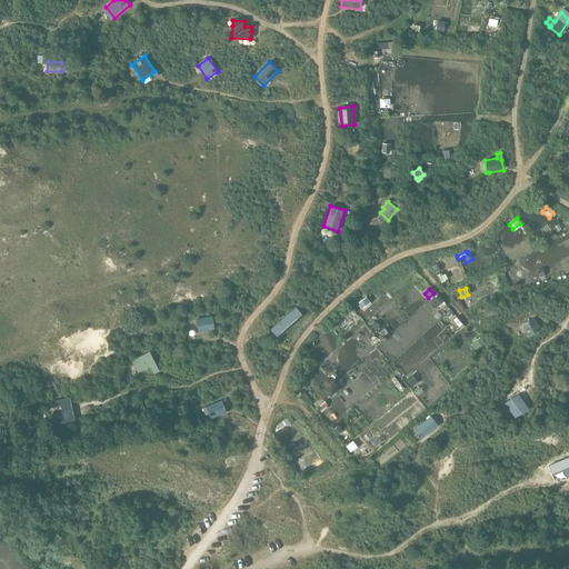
[(433,300),(432,300),(437,305),(442,300),(438,296),(433,300)]
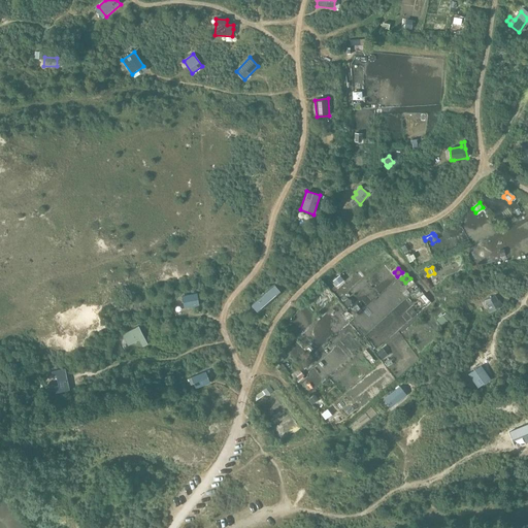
[(341,283),(337,277),(332,282),(336,287),(341,283)]
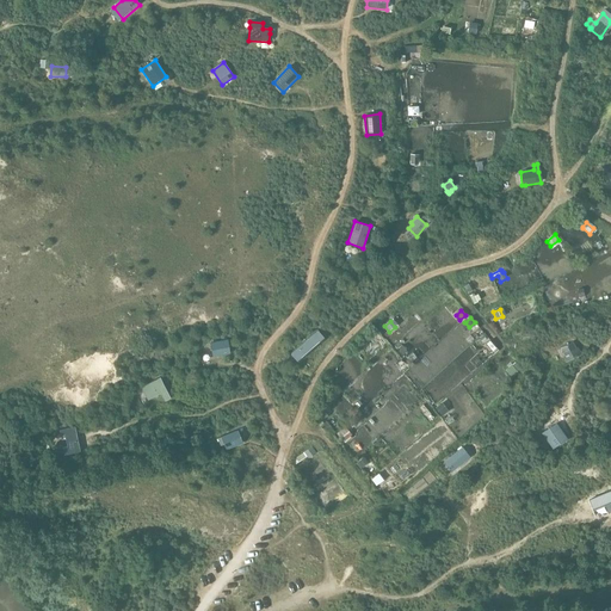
[(318,331),(290,355),(297,362),(325,338),(318,331)]
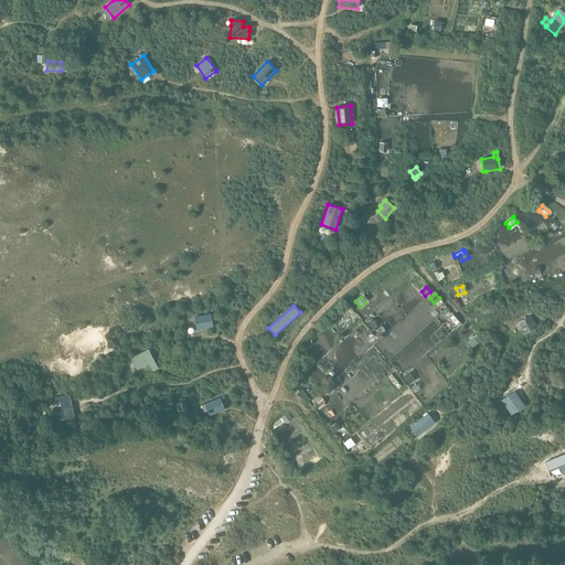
[(193,318),(196,330),(213,328),(211,315),(193,318)]
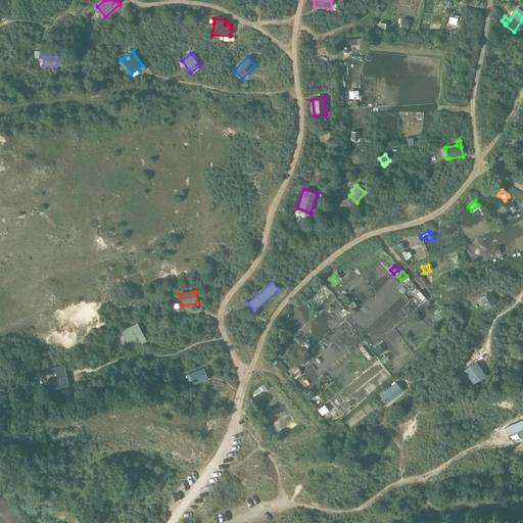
[(484,312),(497,303),(494,297),(493,297),(490,292),(479,298),(483,305),(481,306),(484,312)]
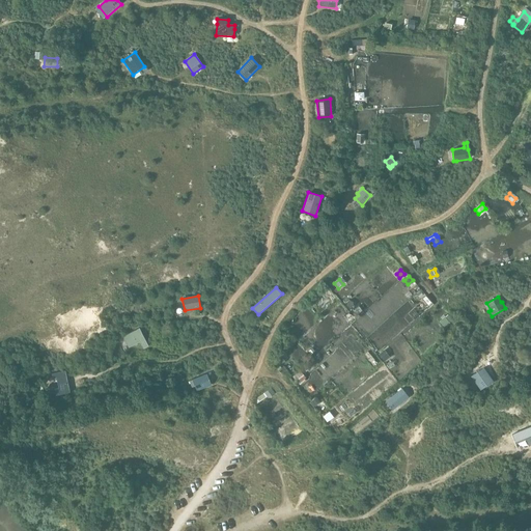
[(439,319),(443,326),(451,320),(447,313),(439,319)]
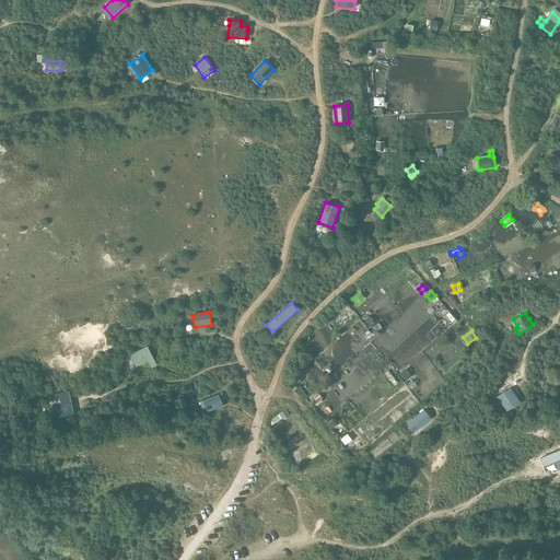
[(129,356),(136,368),(150,360),(144,348),(129,356)]
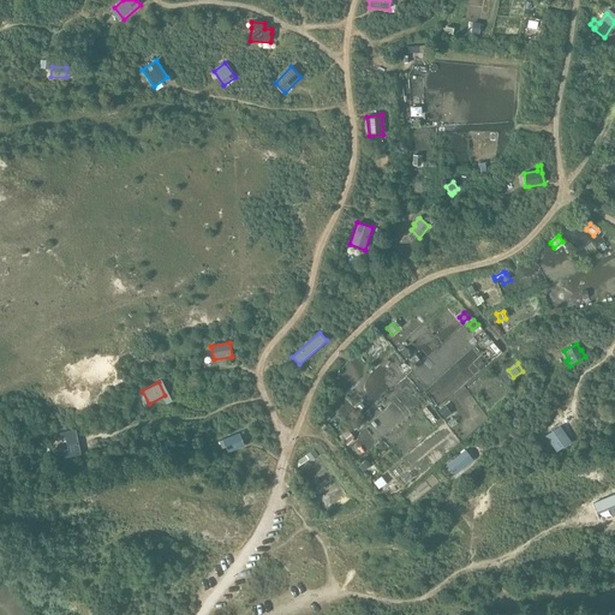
[(439,412),(442,417),(448,412),(443,407),(439,412)]
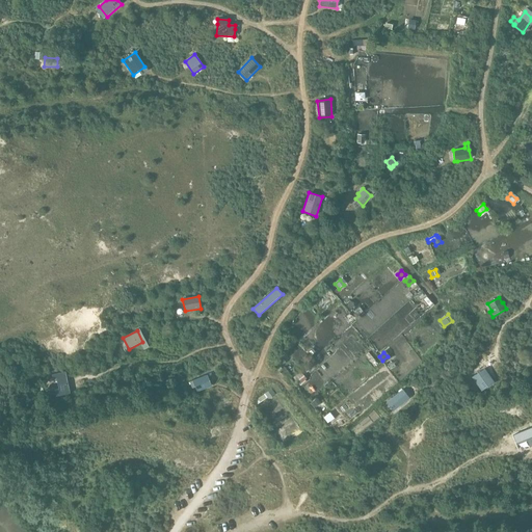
[(494,382),(484,369),(471,377),(474,381),(473,381),(475,384),(476,384),(481,392),(494,382)]
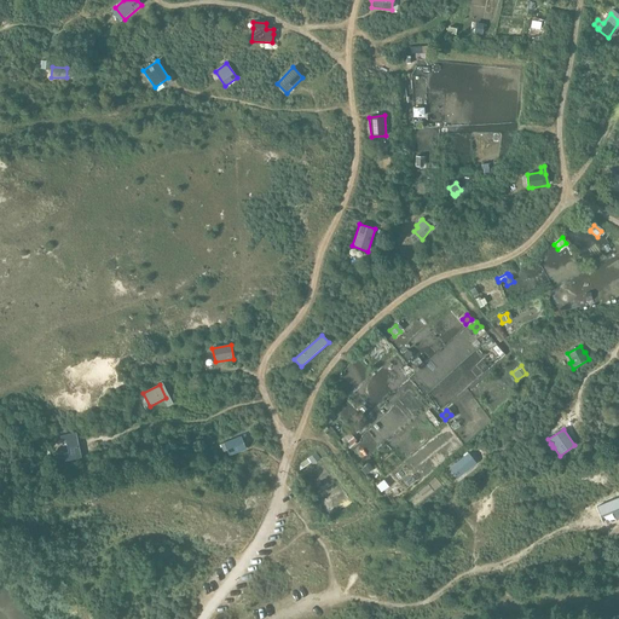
[(357,441),(350,433),(341,440),(347,449),(357,441)]
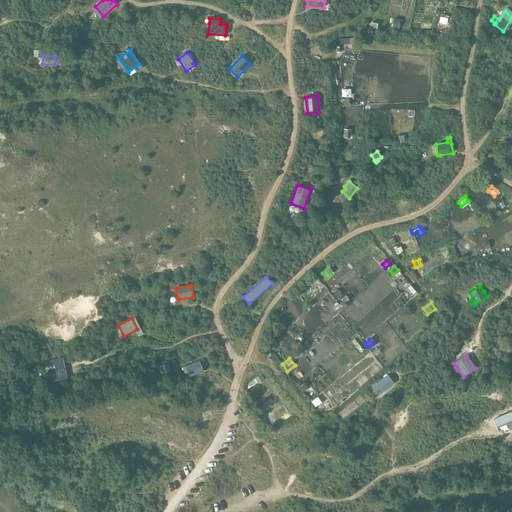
[(63,359),(50,361),(50,365),(54,365),(57,377),(53,378),(54,382),(67,379),(63,359)]
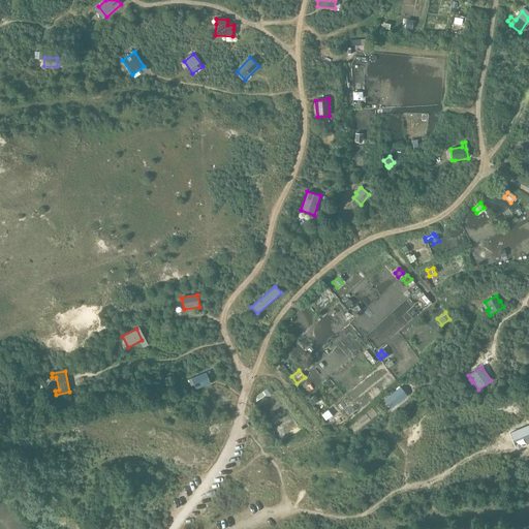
[(210,384),(206,373),(191,378),(195,391),(210,384)]
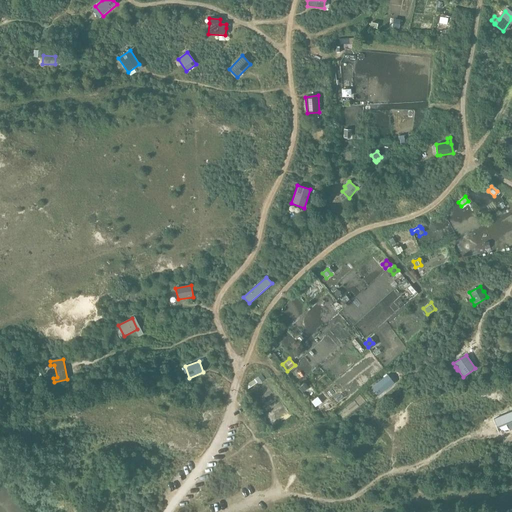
[(258,384),(264,380),(261,375),(248,385),(248,390),(257,383),(258,384)]
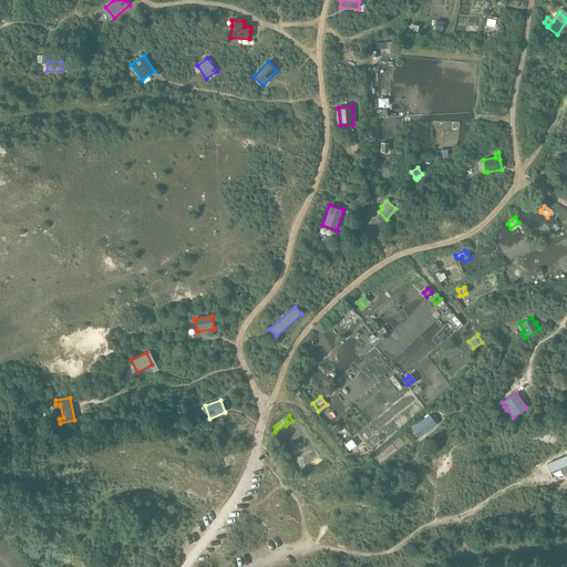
[(430,416),(413,429),(420,437),(436,424),(430,416)]
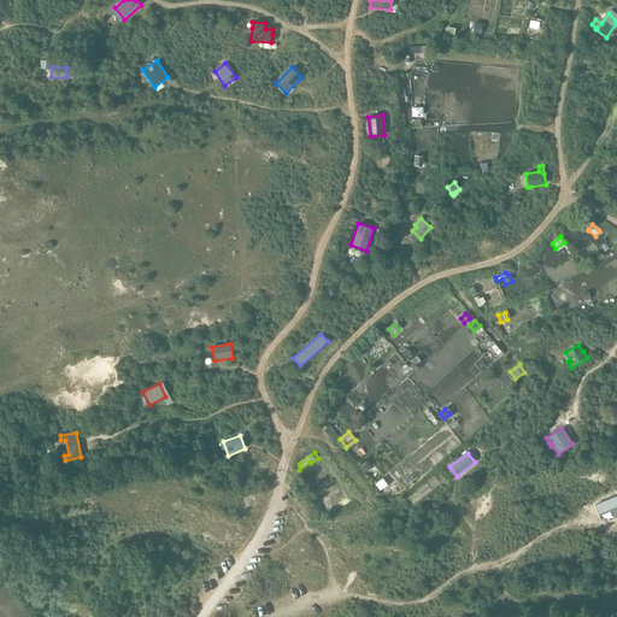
[(360,466),(362,468),(365,472),(371,468),(366,462),(360,466)]
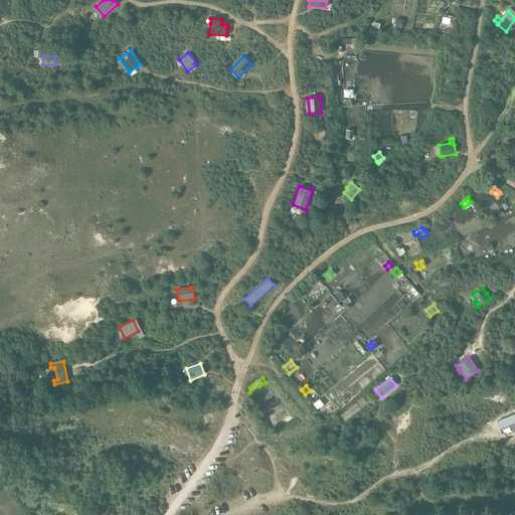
[(319,400),(313,404),(317,410),(323,405),(319,400)]
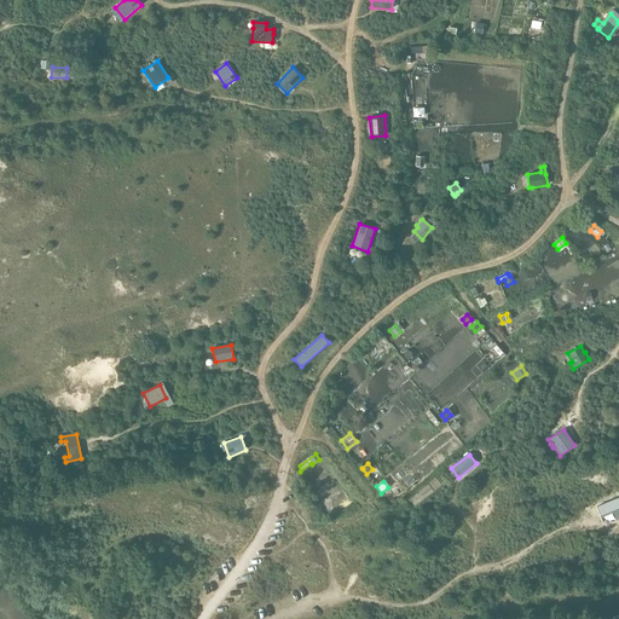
[(618,502),(618,498),(596,508),(600,518),(612,513),(615,520),(618,518),(618,502)]
